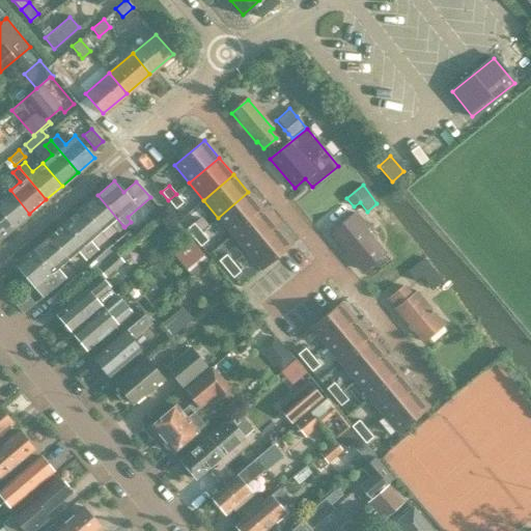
[(0,211),(14,227),(29,214),(10,190),(0,199),(0,198),(0,211)]
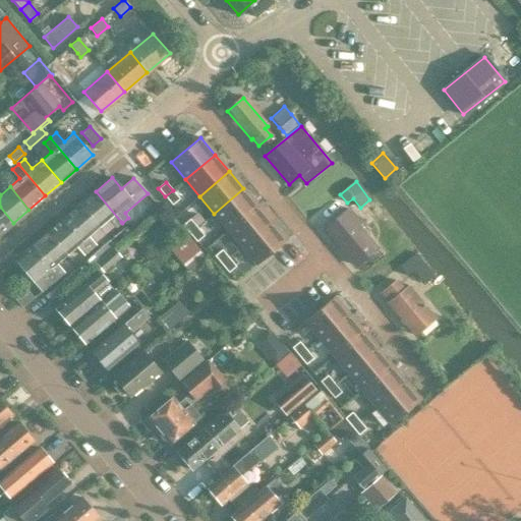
[(243,188),(214,214),(228,231),(257,206),(243,188)]
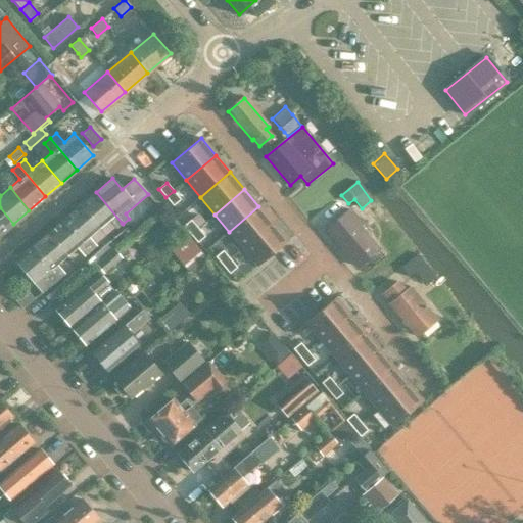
[(180,199),(174,191),(165,197),(173,206),(180,199)]
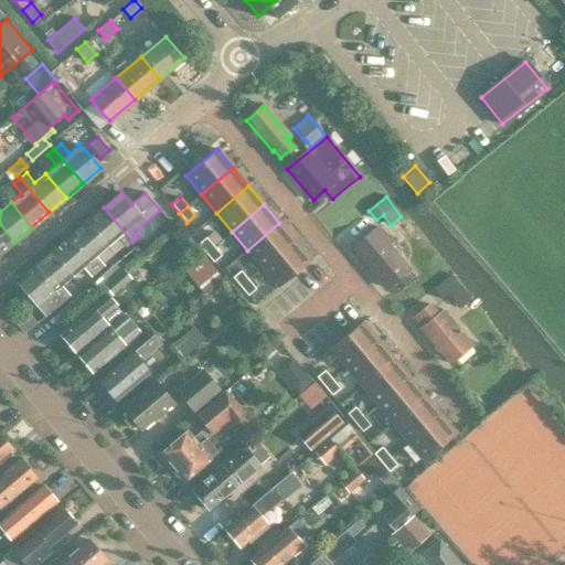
[(87,222),(107,246),(118,237),(125,246),(131,241),(104,208),(87,222)]
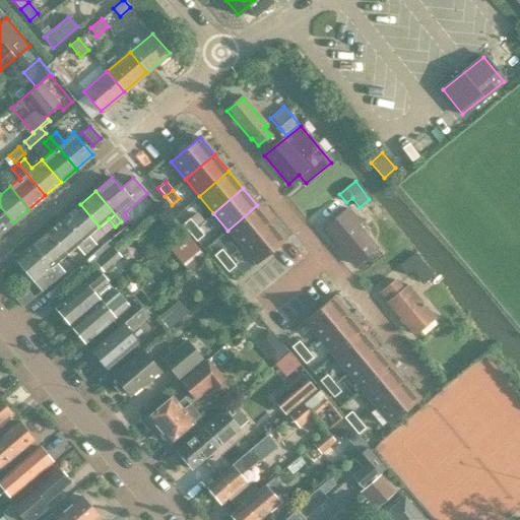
[(63,218),(89,249),(95,243),(89,235),(99,226),(80,204),(63,218)]
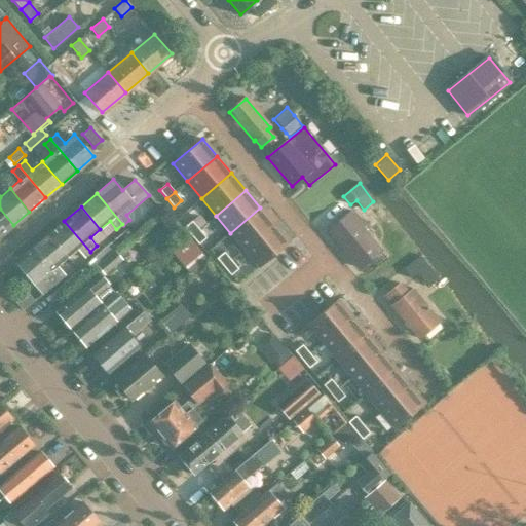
[(260,208),(230,233),(245,250),(274,225),(260,208)]
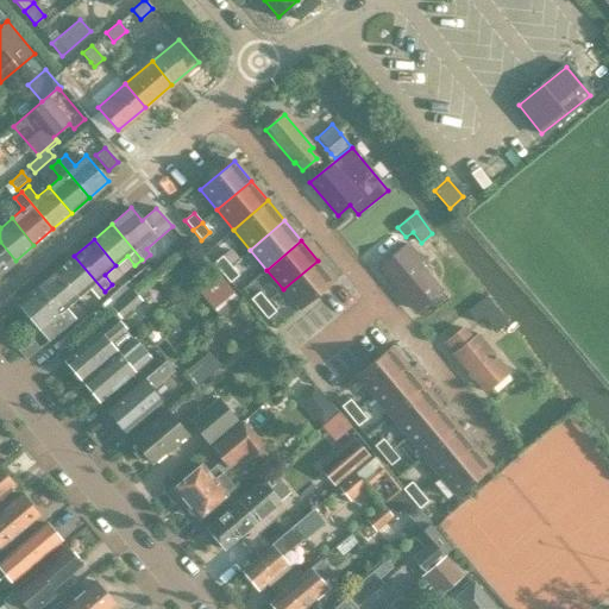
[(0,272),(16,261),(0,242),(0,272)]
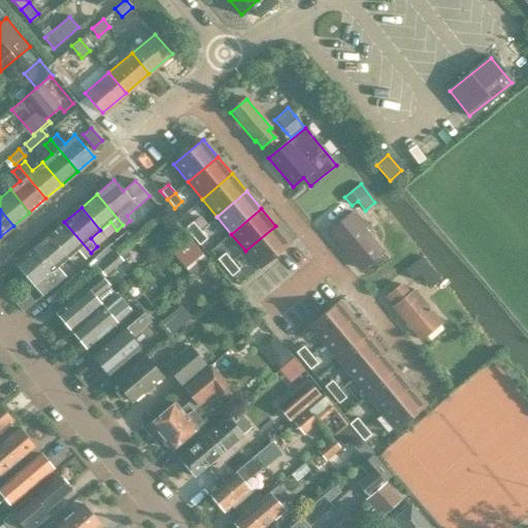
[(330,232),(361,269),(382,252),(370,238),(372,236),(354,212),(330,232)]
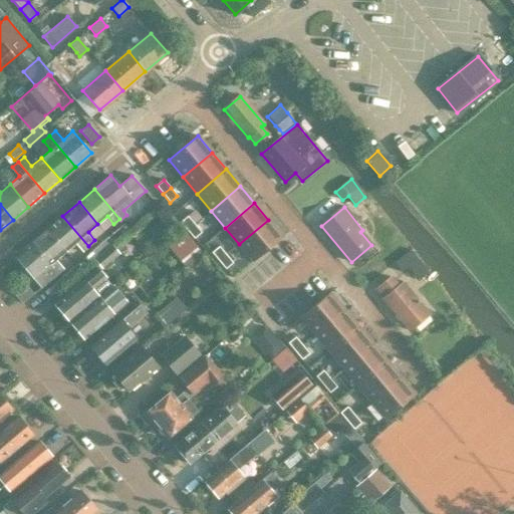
[(46,229),(65,251),(75,243),(82,251),(88,246),(62,216),(46,229)]
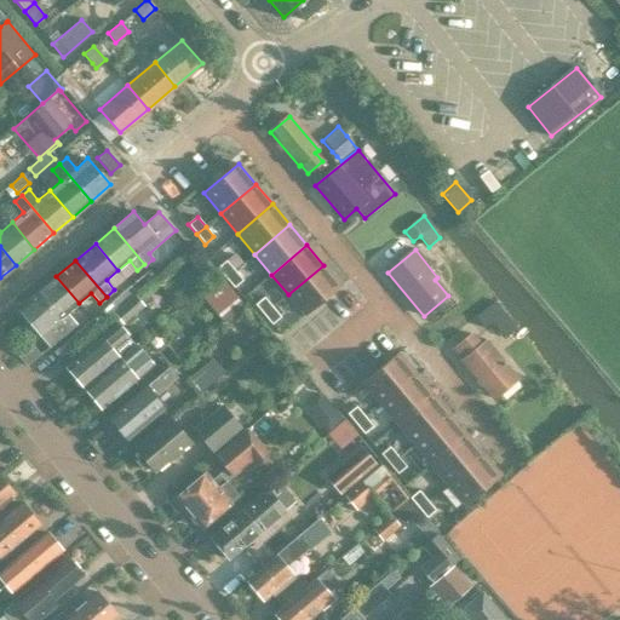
[(217,268),(225,279),(234,270),(227,260),(217,268)]
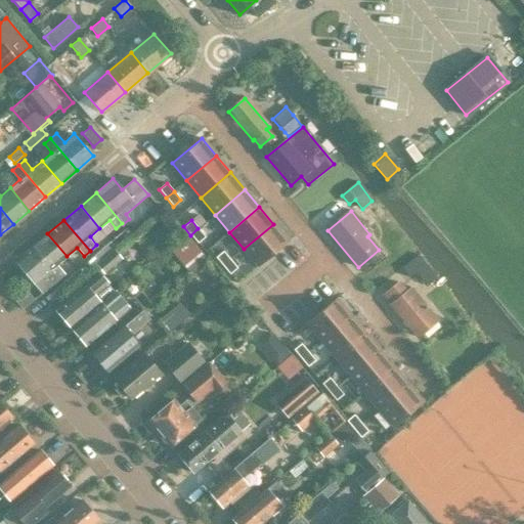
[(273,224),(244,249),(258,266),(288,242),(273,224)]
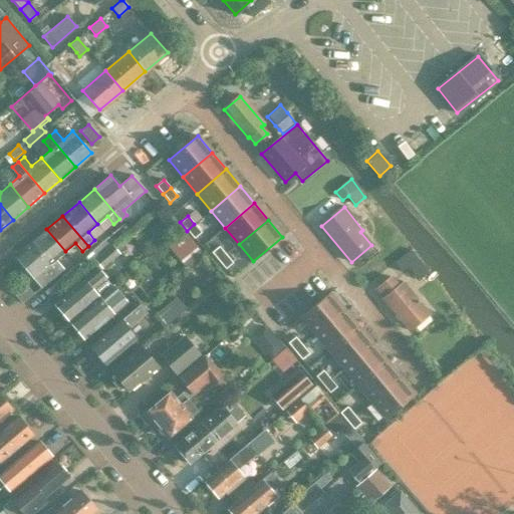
[(124,224),(108,237),(113,242),(129,229),(124,224)]
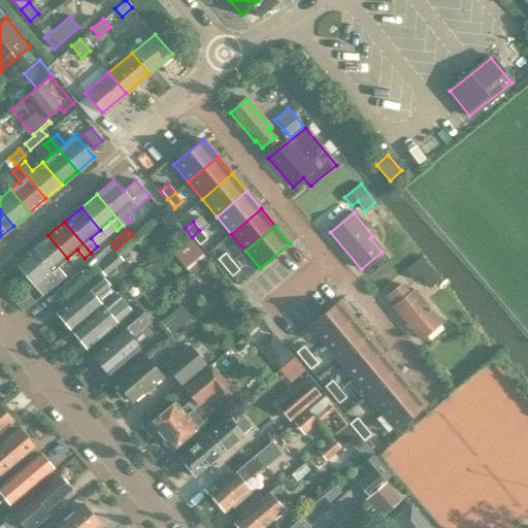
[(192,237),(199,245),(206,239),(199,230),(192,237)]
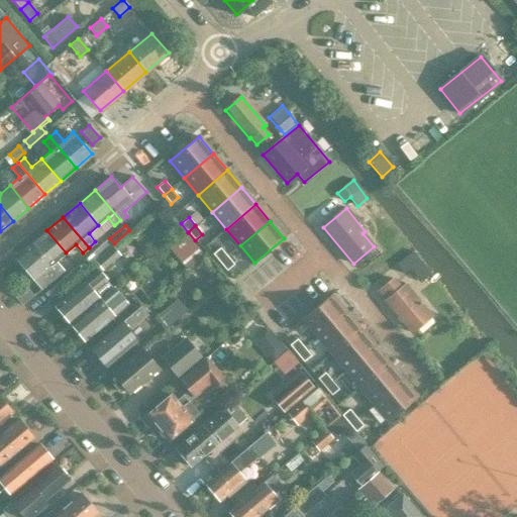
[(30,244),(57,275),(63,270),(56,262),(66,252),(46,230),(30,244)]
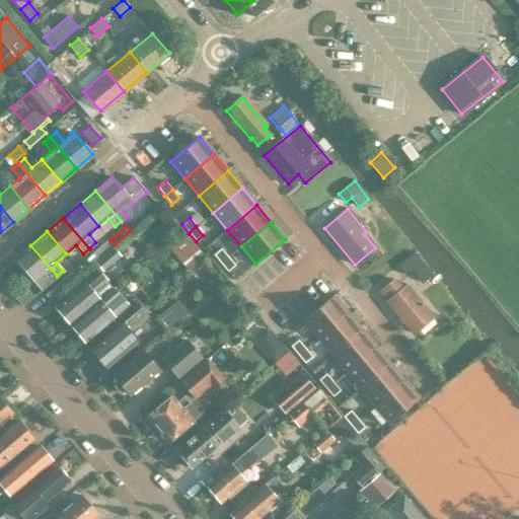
[(109,239),(94,253),(98,258),(115,244),(109,239)]
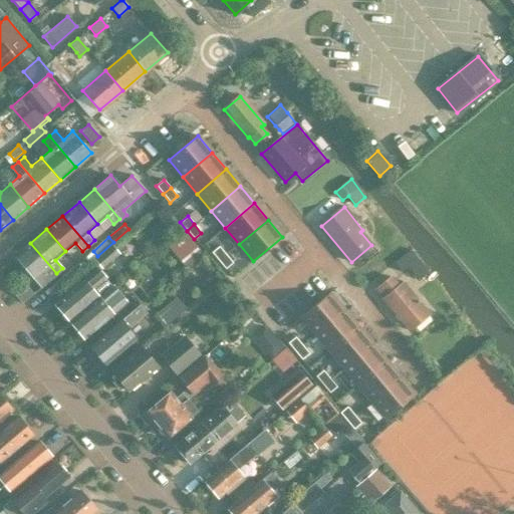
[(30,243),(15,256),(25,268),(22,271),(28,278),(31,276),(33,279),(40,287),(44,283),(50,278),(56,273),(30,243)]
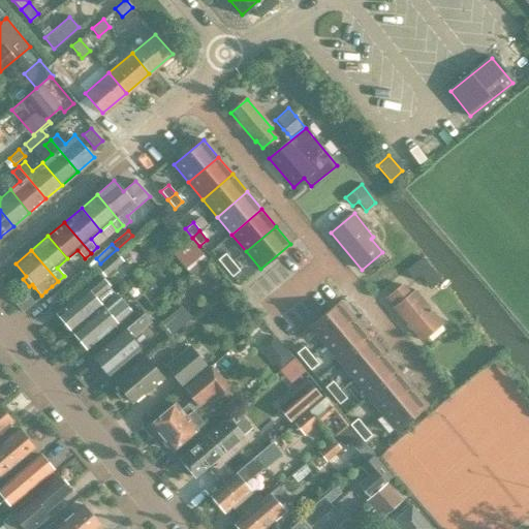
[(201,250),(183,266),(189,273),(190,274),(208,258),(208,257),(201,250)]
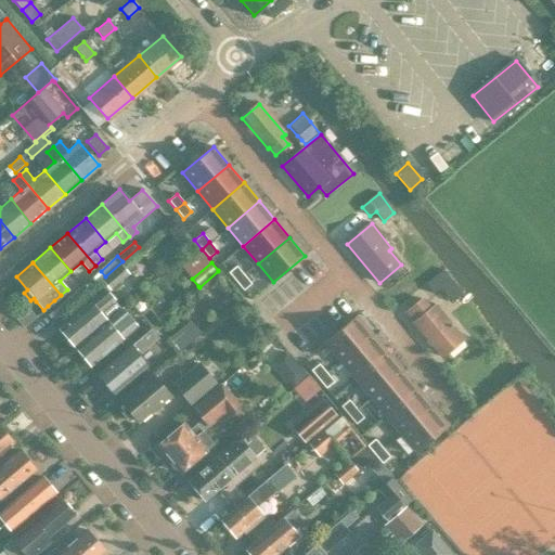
[(129,274),(120,265),(103,280),(112,289),(129,274)]
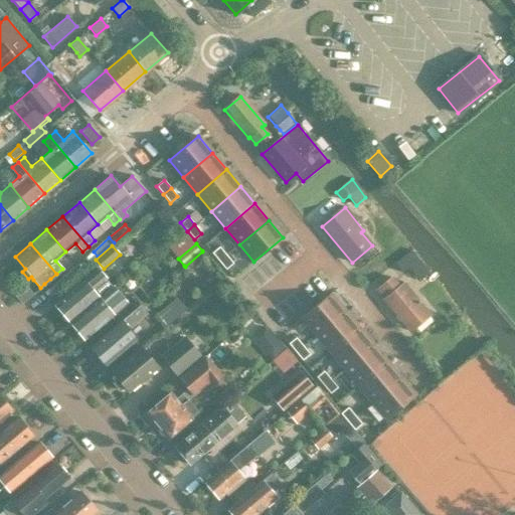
[(212,252),(218,262),(226,255),(219,246),(212,252)]
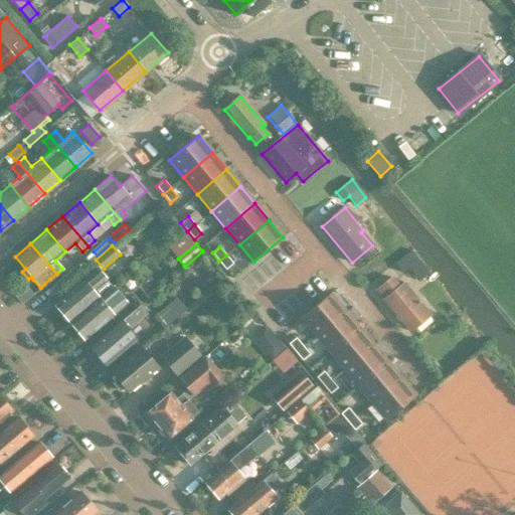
[(94,251),(83,260),(88,265),(98,256),(94,251)]
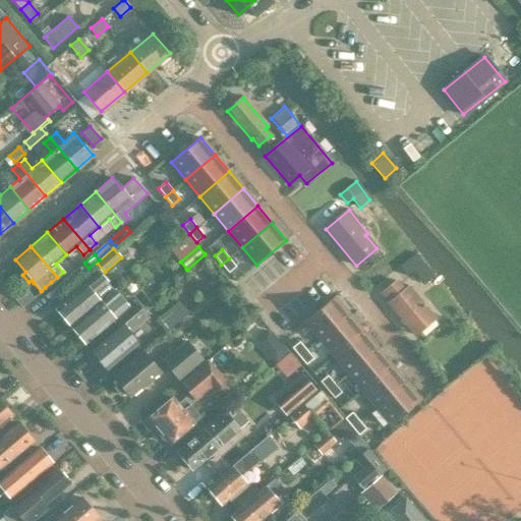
[(416,254),(400,268),(407,277),(413,272),(424,286),(432,280),(422,268),(425,266),(416,254)]
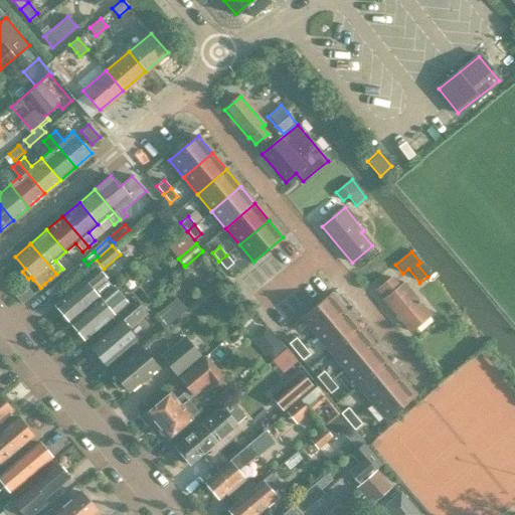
[(218,262),(225,270),(233,264),(226,255),(218,262)]
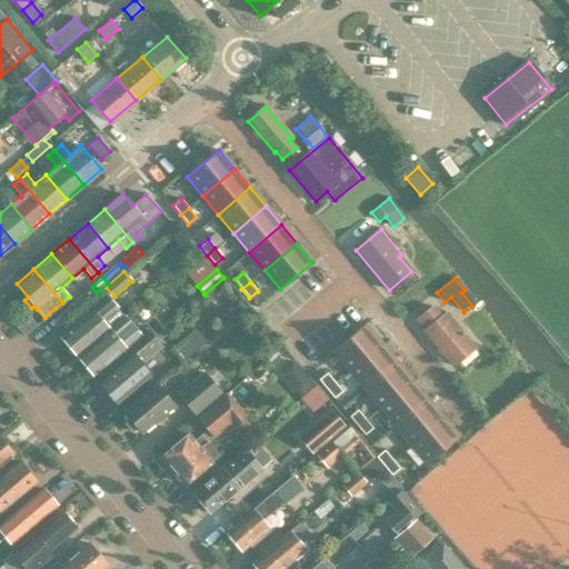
[(85,292),(67,308),(71,313),(90,298),(85,292)]
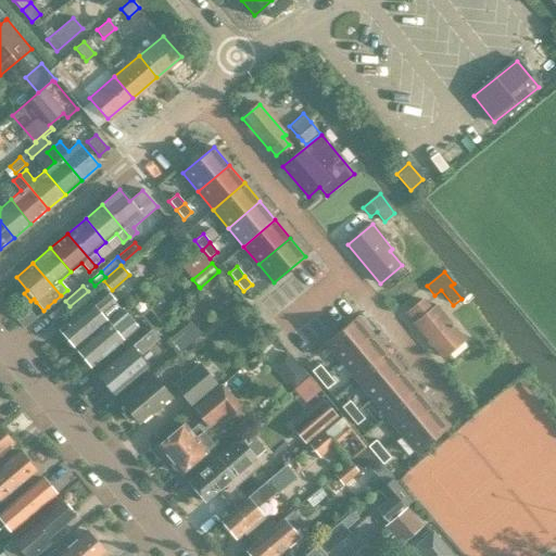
[(105,290),(60,329),(76,348),(122,308),(105,290)]
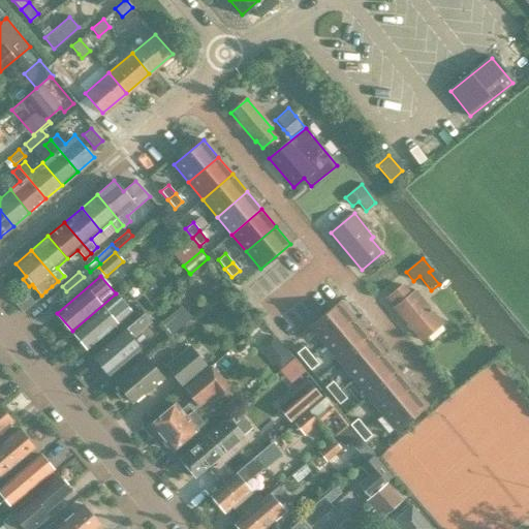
[(421,340),(441,323),(415,292),(411,296),(403,285),(387,298),(396,308),(395,309),(421,340)]
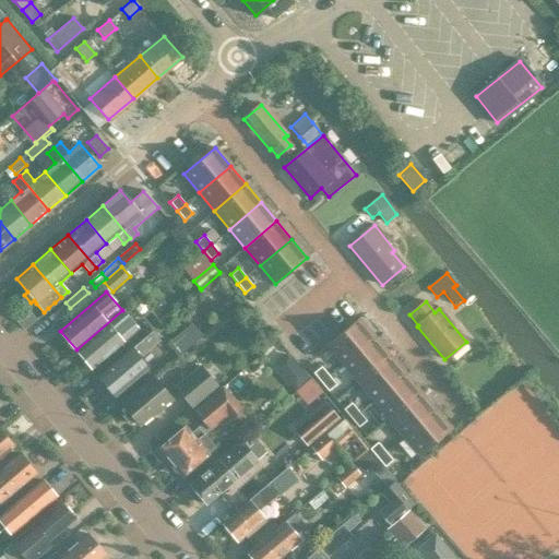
[(48,318),(52,323),(70,308),(66,302),(48,318)]
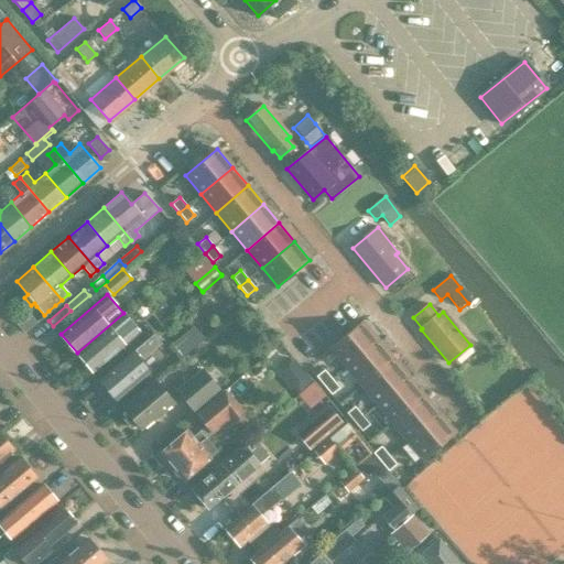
[(123,313),(77,353),(83,359),(82,364),(86,368),(90,369),(94,371),(123,346),(118,338),(137,322),(127,310),(123,313)]
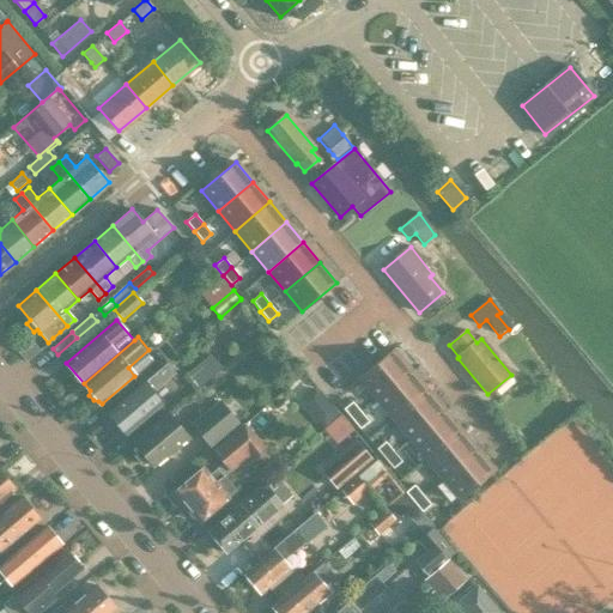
[(393,350),(358,378),(375,399),(410,369),(393,350)]
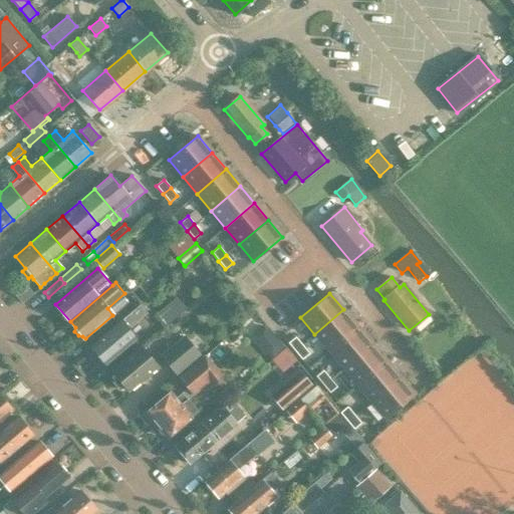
[(176,297),(166,306),(175,318),(186,309),(176,297)]
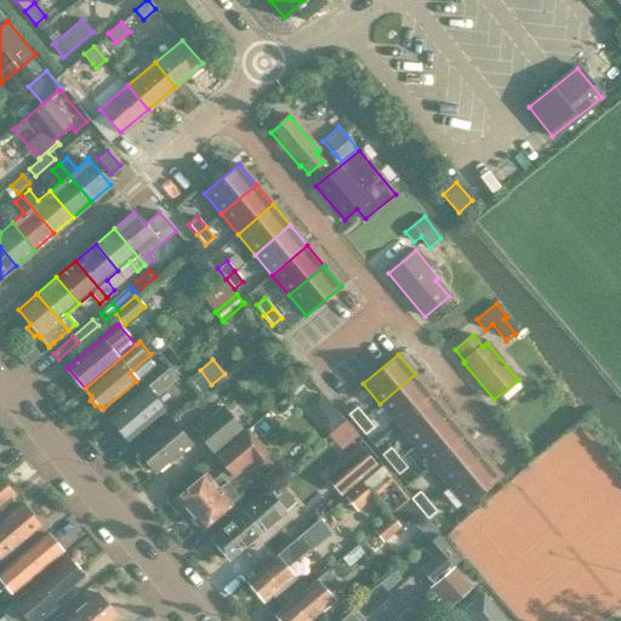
[(158,377),(110,419),(127,439),(164,408),(154,397),(176,379),(166,369),(158,377)]
